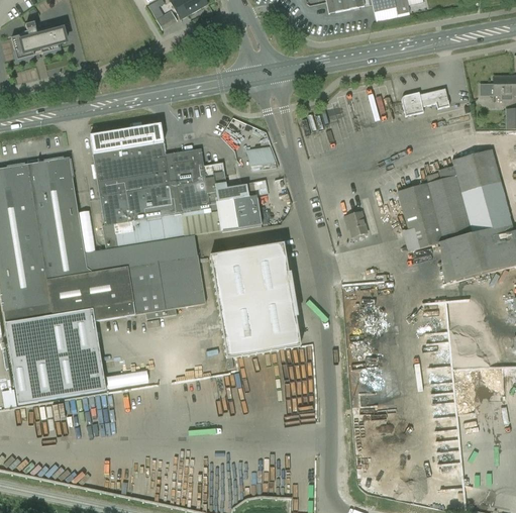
[(181,18),(208,3),(206,0),(171,0),(181,18)]
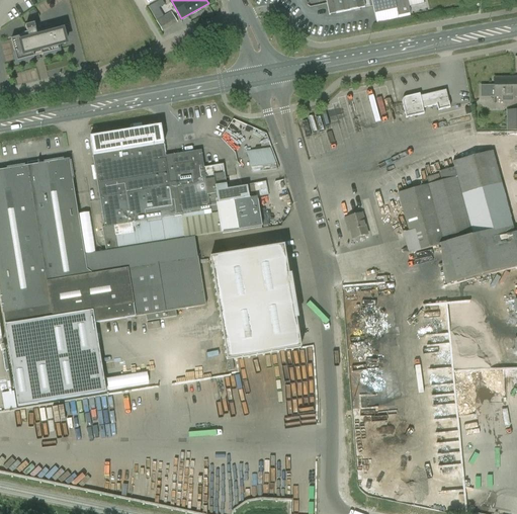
[(328,0),(330,11),(364,3),(363,0),(328,0)]
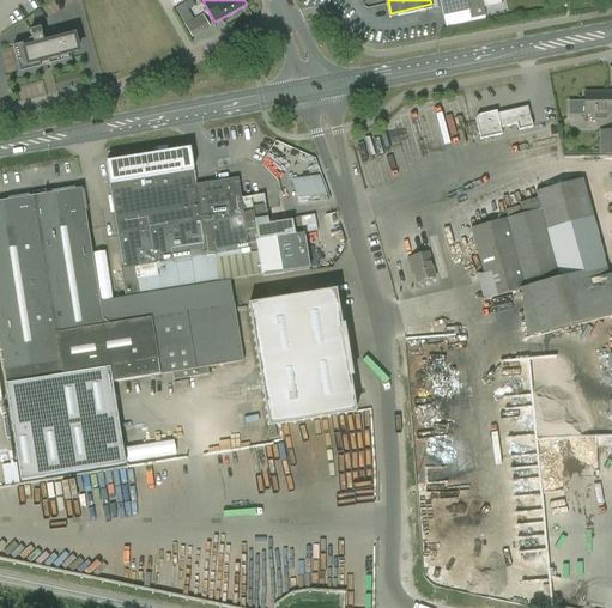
[(441,0),(447,23),(483,14),(483,13),(486,12),(484,4),(483,0),(441,0)]
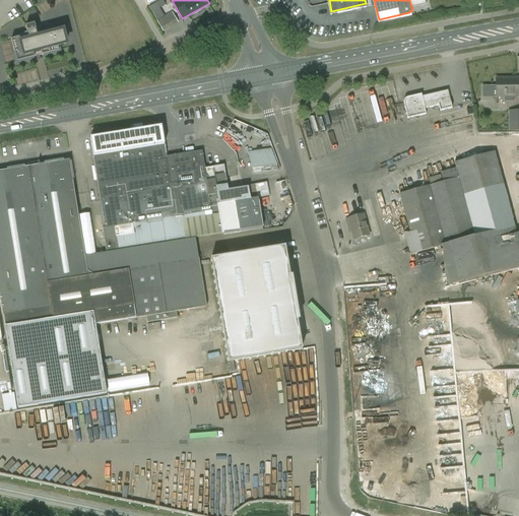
[(163,27),(178,19),(172,7),(161,12),(155,1),(149,4),(163,27)]
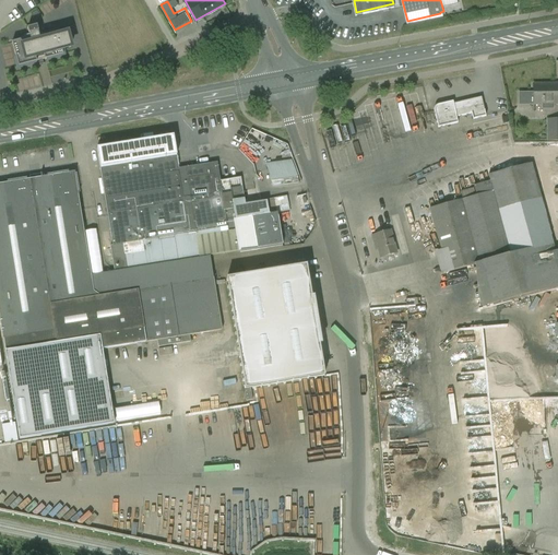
[(43,13),(37,7),(31,11),(36,18),(43,13)]
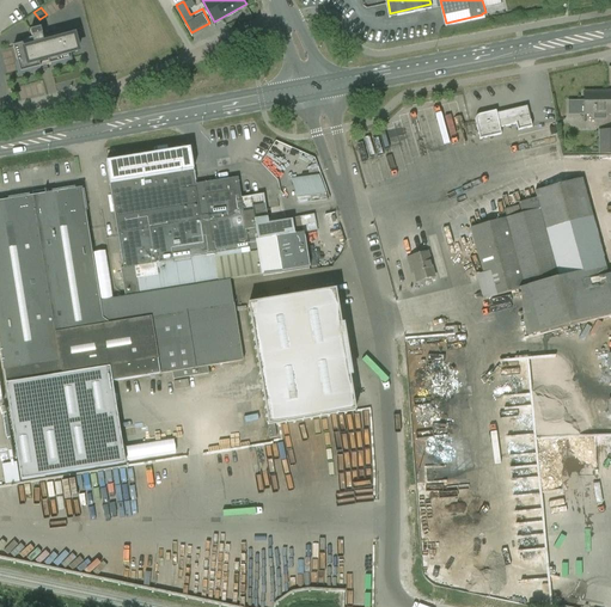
[(77,29),(65,32),(63,30),(44,35),(41,25),(31,28),(34,37),(14,43),(22,69),(71,56),(69,53),(81,49),(77,29)]
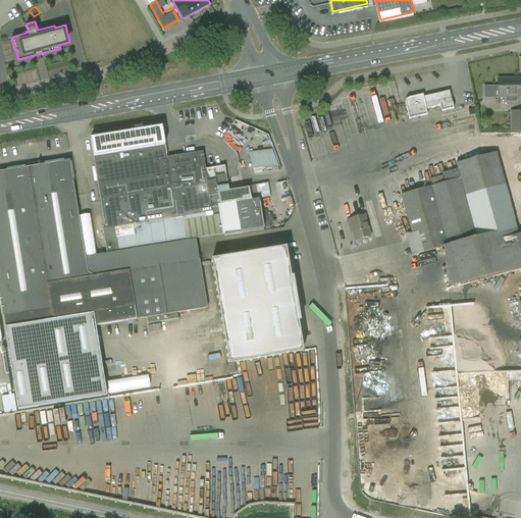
[(484,83),(484,94),(507,94),(507,99),(518,99),(518,94),(520,93),(520,74),(499,75),(499,83),(484,83)]
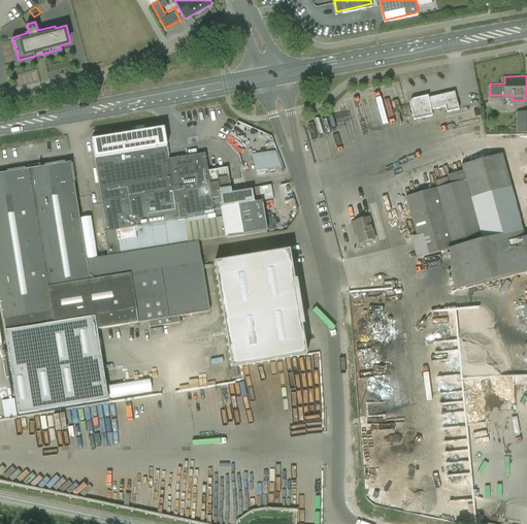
[(428,93),(414,96),(412,97),(410,99),(410,101),(414,117),(433,112),(431,107),(446,104),(448,109),(459,106),(455,89),(436,93),(437,95),(429,97),(428,93)]
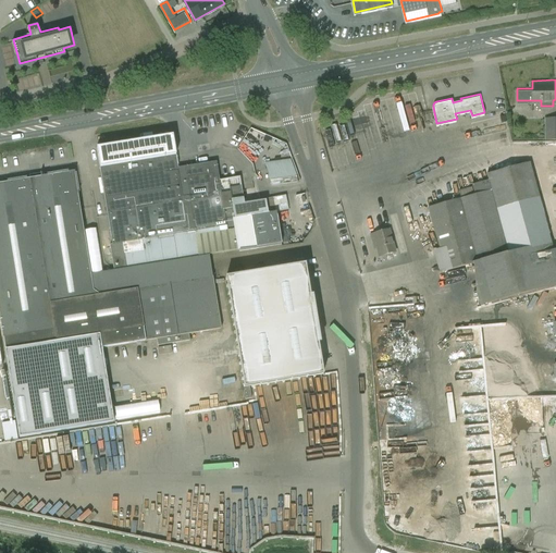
[(555,113),(545,114),(546,136),(555,136),(555,113)]
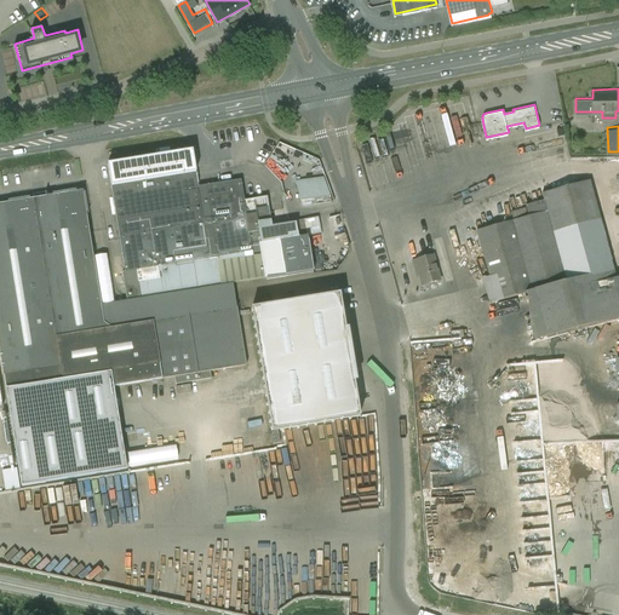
[(403,143),(378,149),(382,167),(407,160),(403,143)]
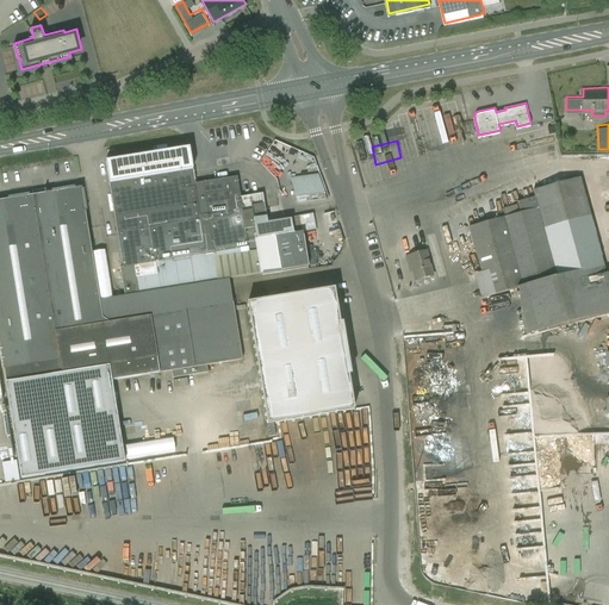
[(190,144),(107,157),(124,264),(122,264),(126,292),(128,292),(187,281),(230,275),(230,274),(261,269),(261,270),(309,262),(304,228),(317,225),(314,210),(291,214),(291,217),(268,220),(265,199),(263,199),(262,191),(241,193),(237,173),(196,180),(190,144)]
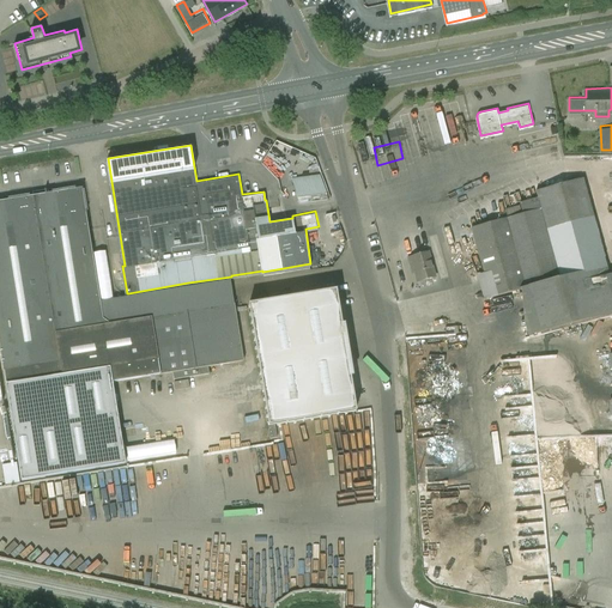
[(294,174),(297,198),(326,193),(322,170),(294,174)]
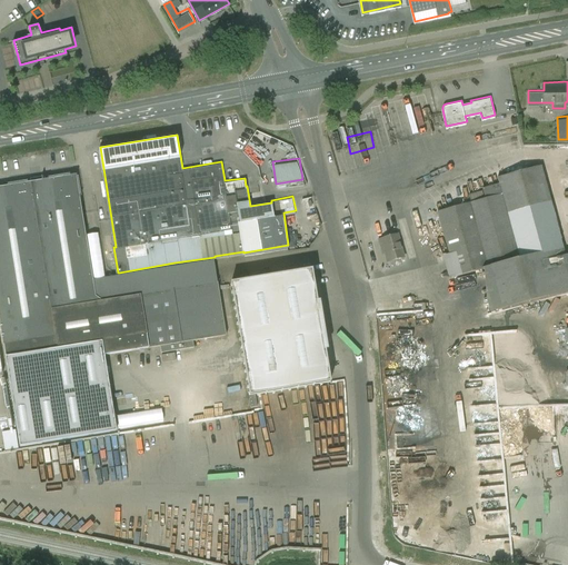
[(437,209),(444,231),(436,234),(440,253),(449,250),(456,274),(457,274),(484,266),(486,296),(489,310),(567,288),(567,257),(541,162),(497,175),(499,181),(482,186),(486,196),(437,209)]
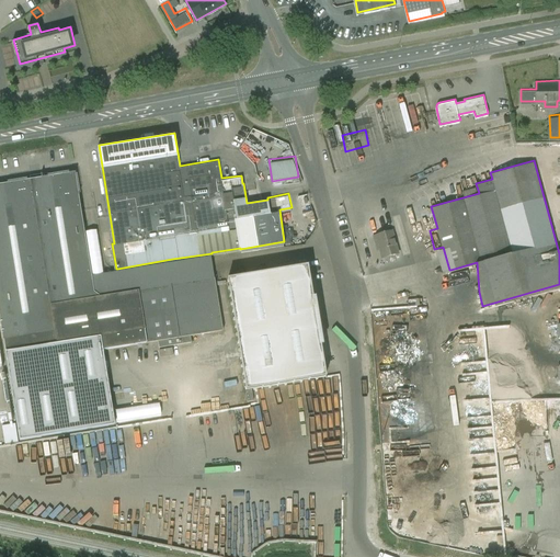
[(212,253),(172,259),(117,269),(116,269),(92,273),(76,169),(42,174),(42,171),(41,171),(41,172),(32,174),(32,177),(0,181),(0,313),(20,436),(115,422),(103,348),(136,342),(136,341),(146,340),(158,338),(159,344),(192,339),(191,333),(224,328),(212,253)]
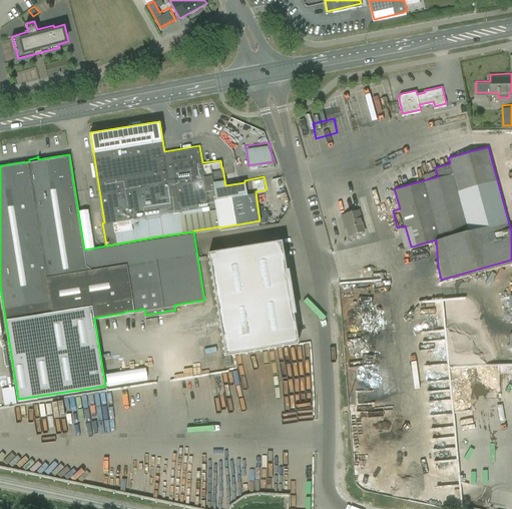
[(435,169),(423,172),(425,179),(437,176),(435,169)]
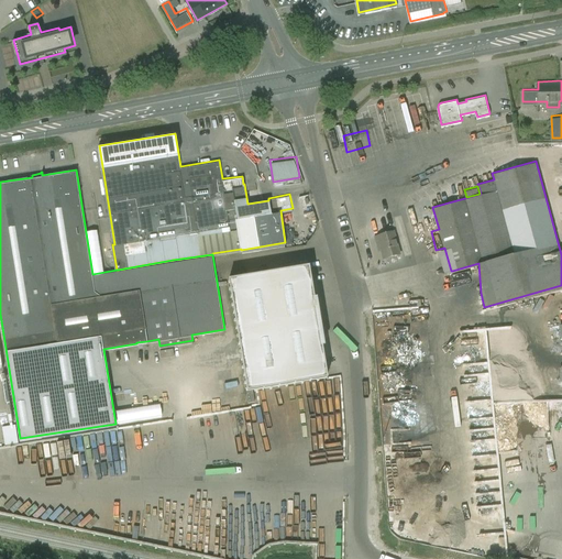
[(377,242),(379,242),(384,255),(400,251),(394,229),(375,234),(377,242)]
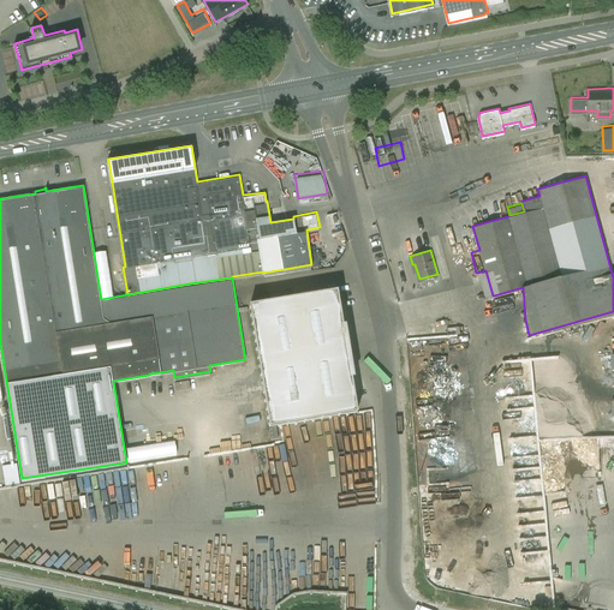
[(270,422),(359,408),(340,287),(252,300),(270,422)]
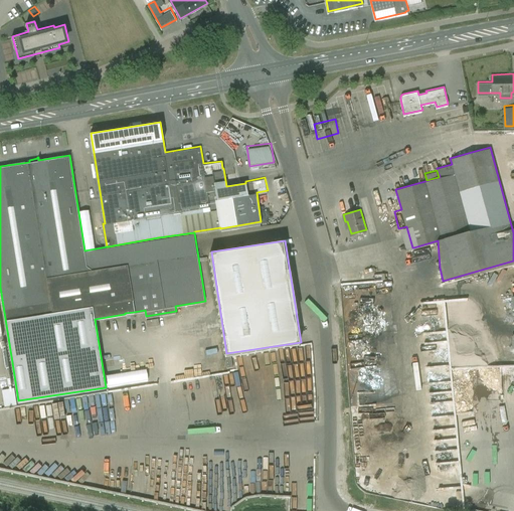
[(159,316),(147,318),(148,325),(160,323),(159,316)]
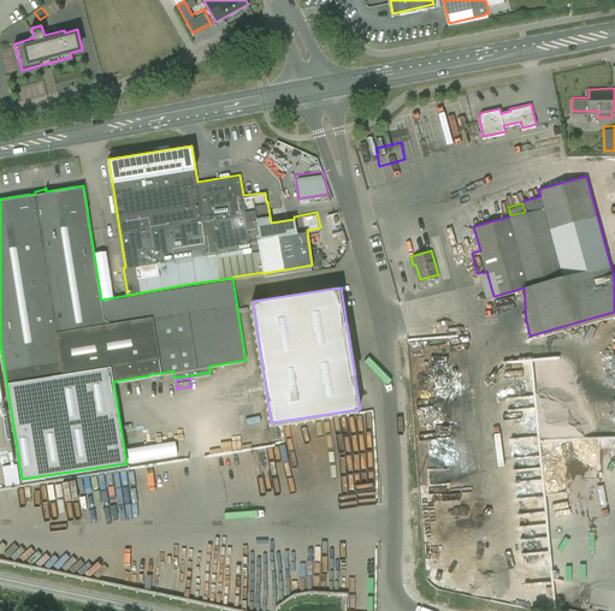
[(367,496),(377,496),(378,464),(367,464),(367,496)]
